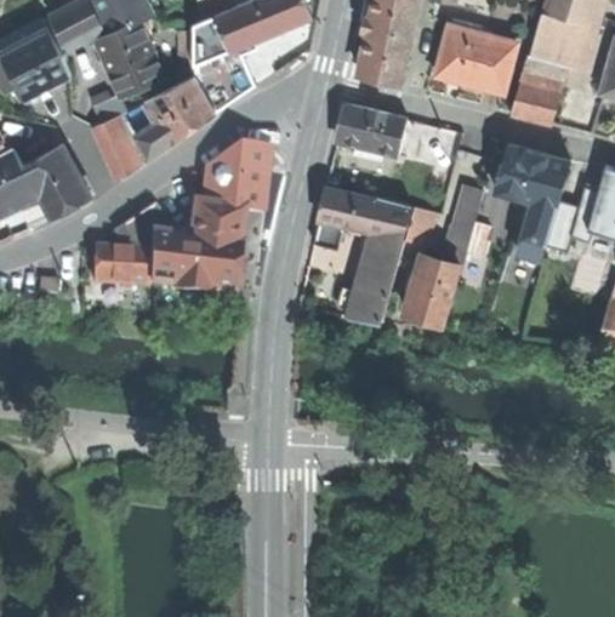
[(89,35),(92,41),(103,35),(85,0),(80,0),(47,17),(57,38),(62,47),(89,35)]
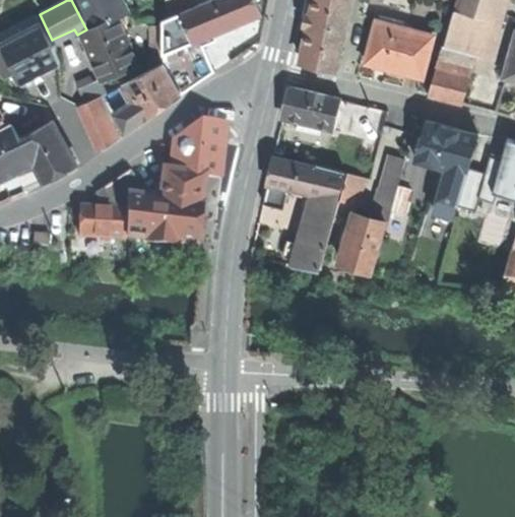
[(71,0),(86,29),(106,21),(93,0),(71,0)]
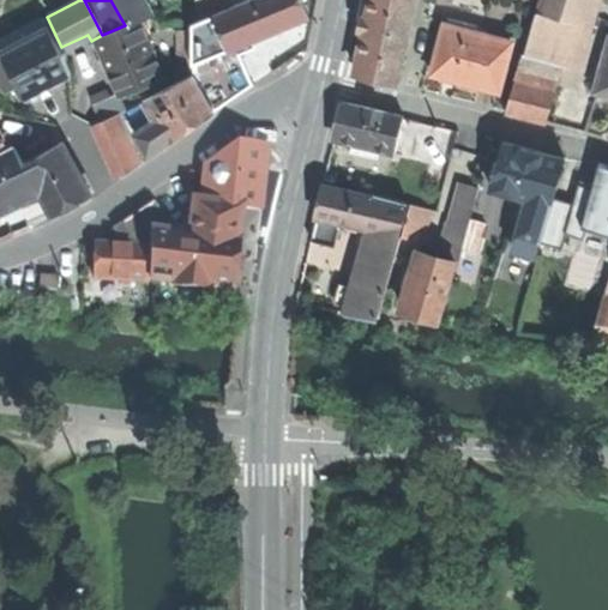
[(139,0),(110,0),(125,25),(134,22),(149,16),(139,0)]
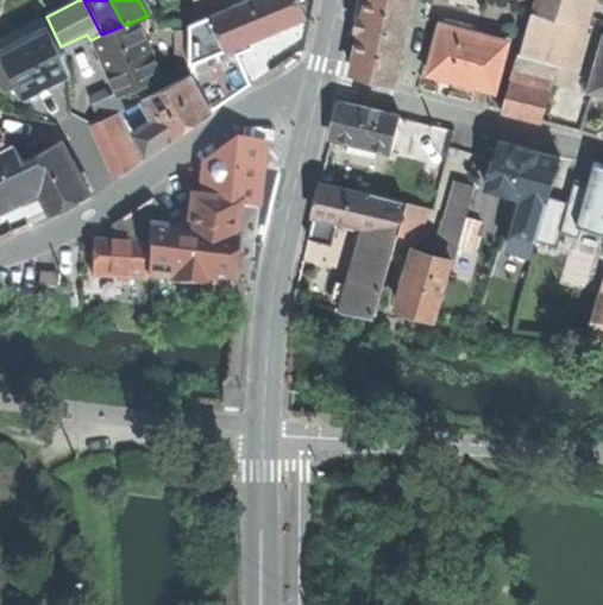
[(188,25),(207,18),(227,10),(224,0),(193,0),(189,1),(188,25)]
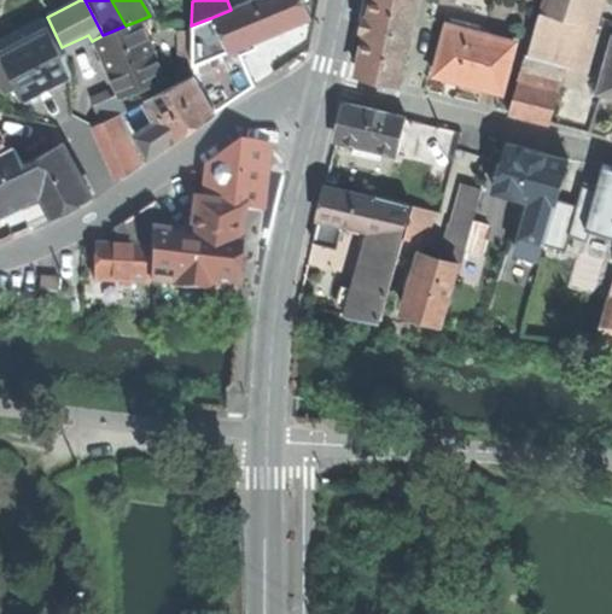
[(210,18),(225,52),(234,47),(250,41),(307,17),(298,0),(252,0),(231,10),(210,18)]
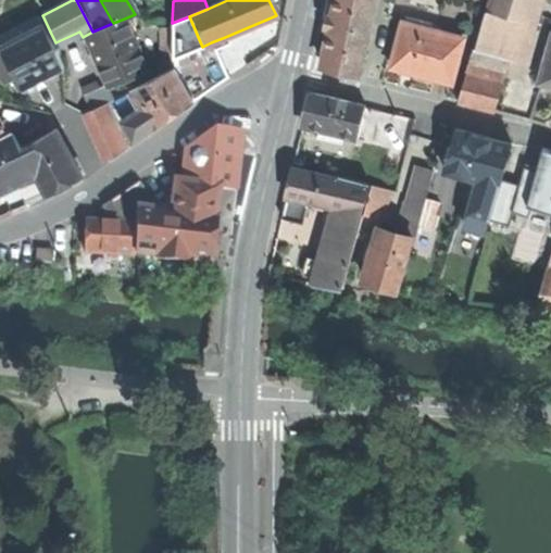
[(320,68),(358,76),(373,0),(334,0),(329,21),(320,68)]
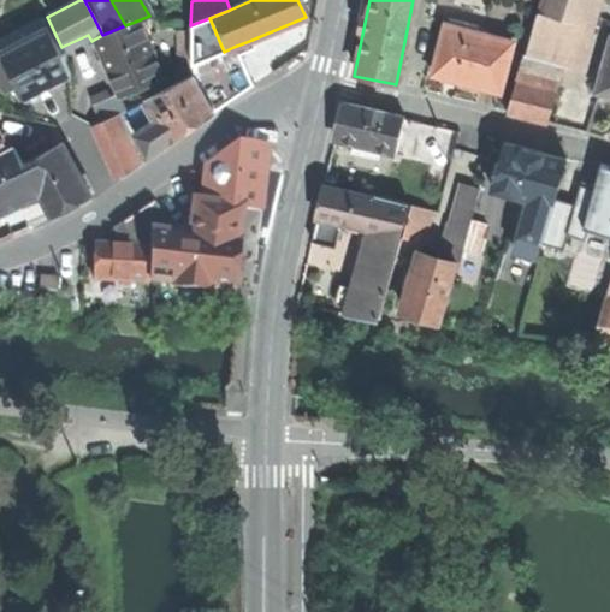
[(542,0),(538,15),(584,27),(591,0),(542,0)]
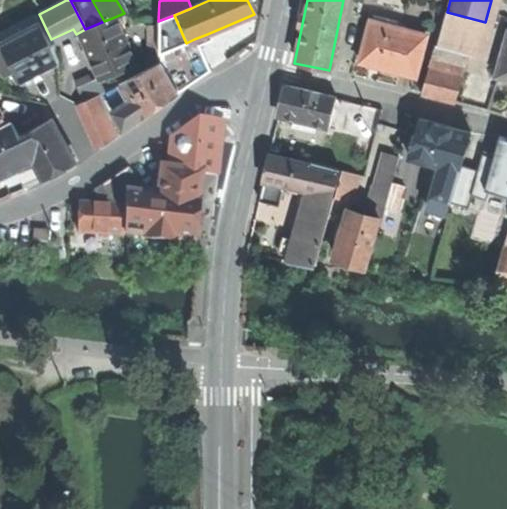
[(447,12),(435,52),(463,58),(474,60),(485,22),(447,12)]
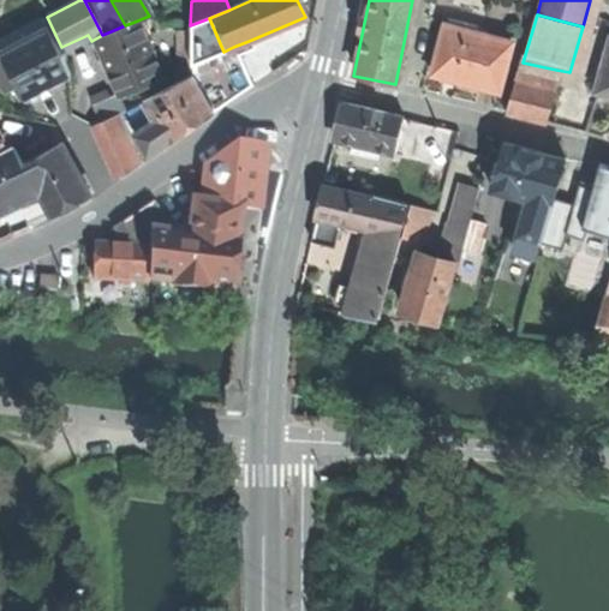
[(51,41),(57,37),(47,17),(41,21),(51,41)]
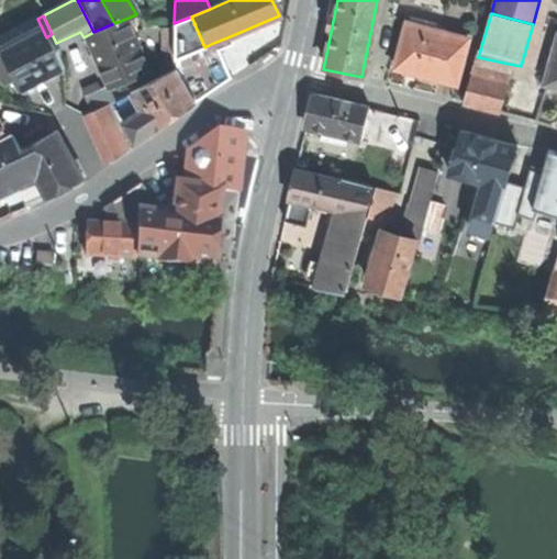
[(54,51),(46,37),(37,19),(36,17),(0,34),(0,78),(3,84),(10,80),(17,92),(40,80),(59,69),(54,51)]
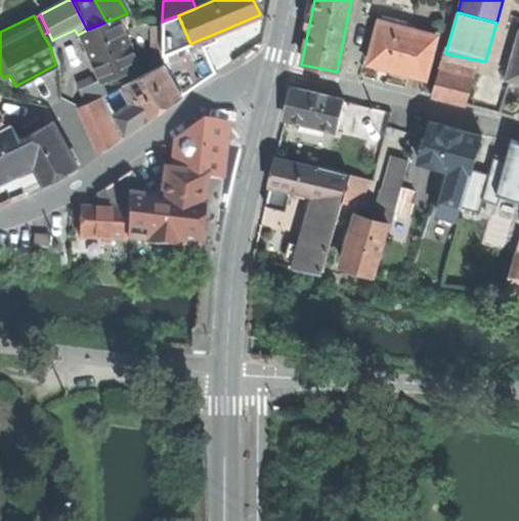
[(162,55),(182,47),(190,44),(178,15),(162,22),(162,27),(162,45),(162,55)]
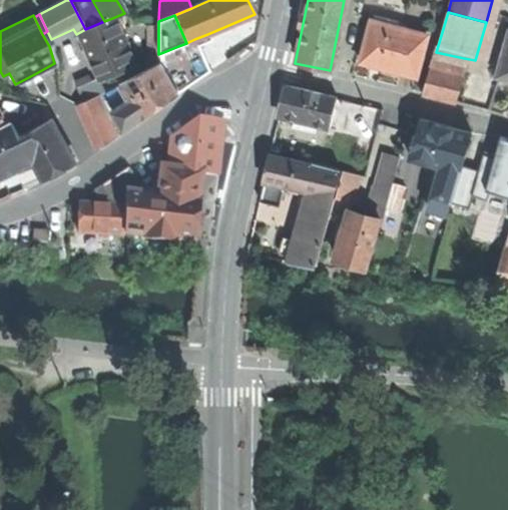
[(387,71),(415,78),(426,36),(394,28),(395,22),(374,16),(373,22),(370,21),(359,63),(387,71)]
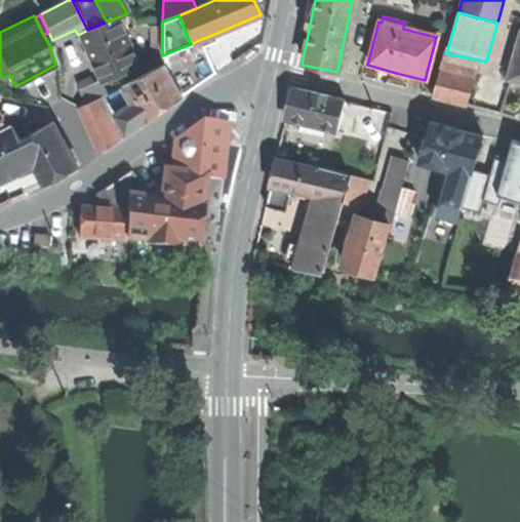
[(89,61),(98,80),(100,83),(136,67),(115,18),(107,22),(87,30),(78,35),(89,61)]
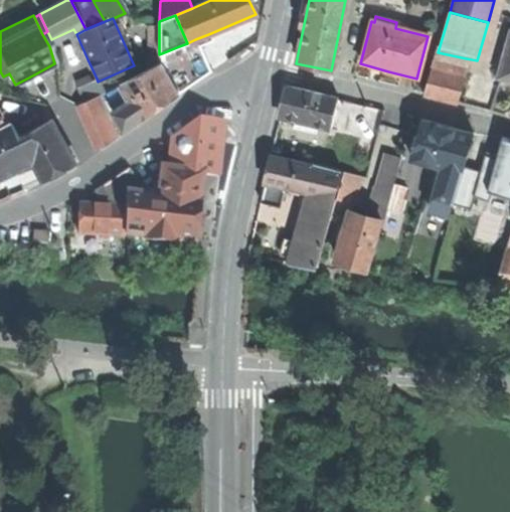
[(149,44),(159,44),(159,26),(149,26),(149,44)]
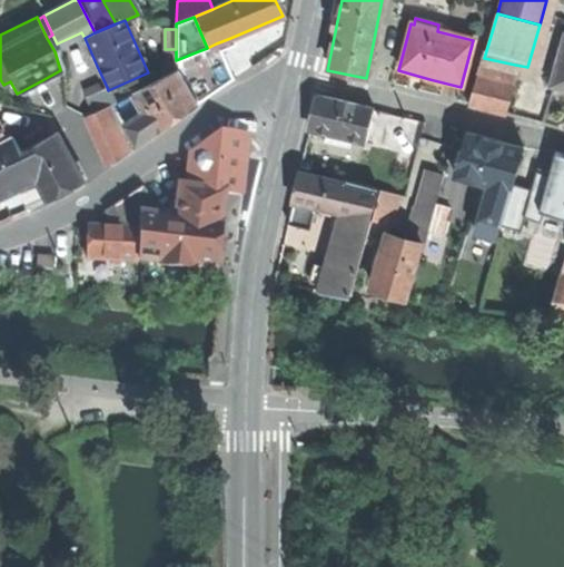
[(550,87),(563,90),(563,35),(550,87)]
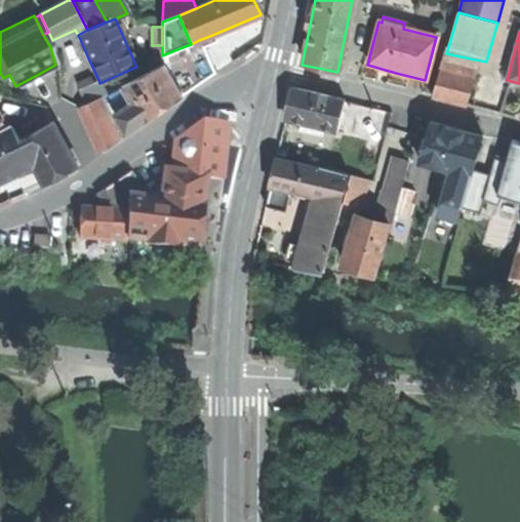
[(212,74),(199,40),(191,44),(183,47),(198,83),(212,74)]
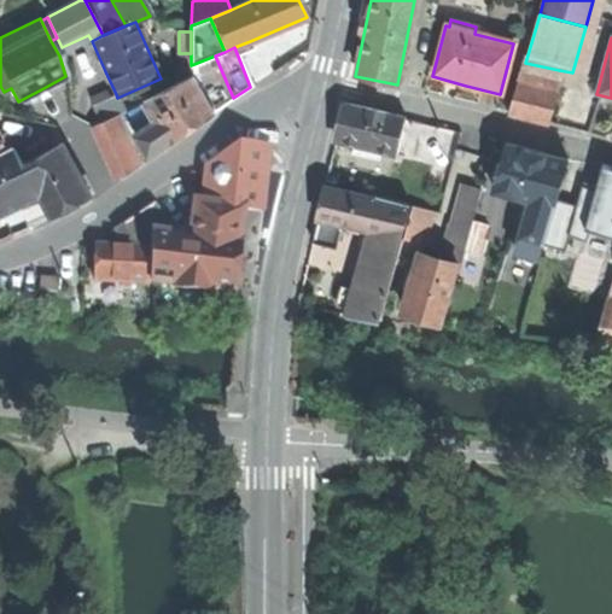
[(211,113),(233,98),(215,56),(191,65),(191,76),(211,113)]
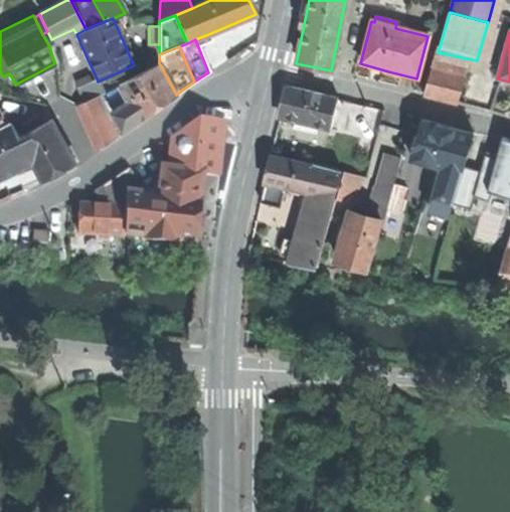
[(436,51),(431,68),(462,76),(466,58),(438,52),(436,51)]
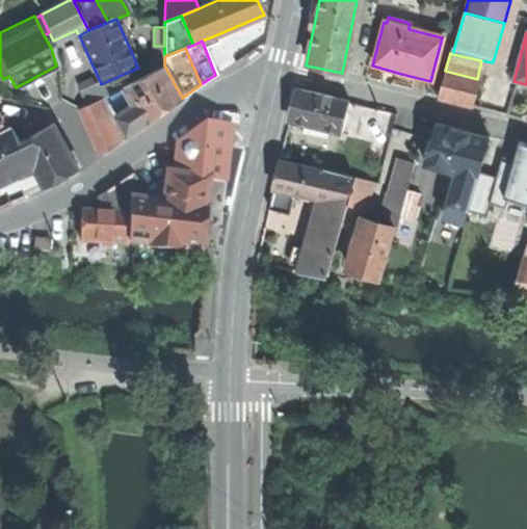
[(163,110),(182,98),(164,65),(121,87),(143,125),(163,110)]
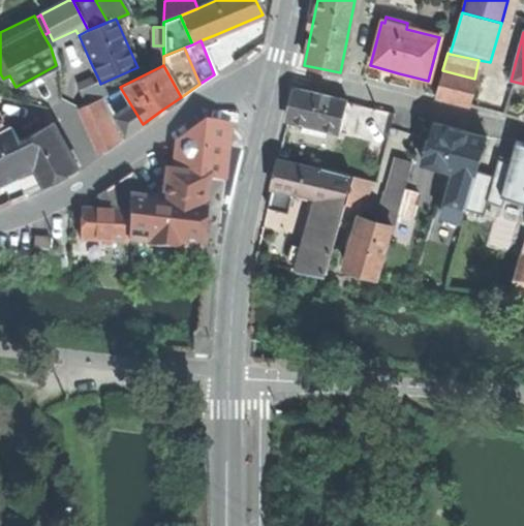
[(434,97),(467,105),(474,79),(442,70),(434,97)]
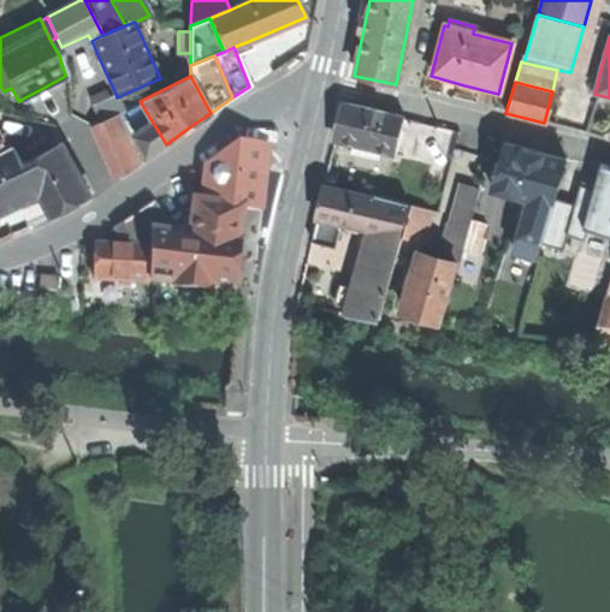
[(90,105),(98,122),(111,116),(118,112),(122,110),(117,97),(116,94),(90,105)]
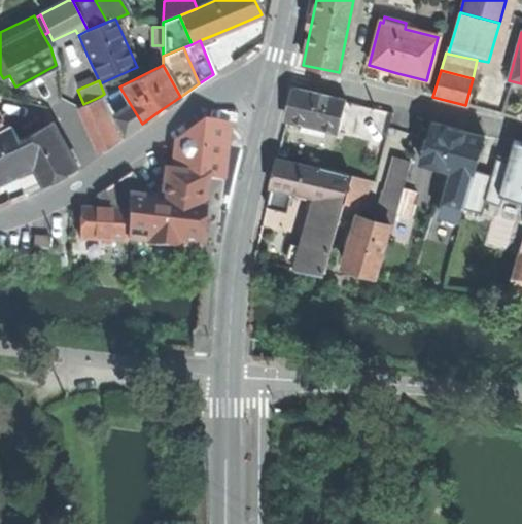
[(124,134),(142,124),(119,86),(104,94),(101,96),(124,134)]
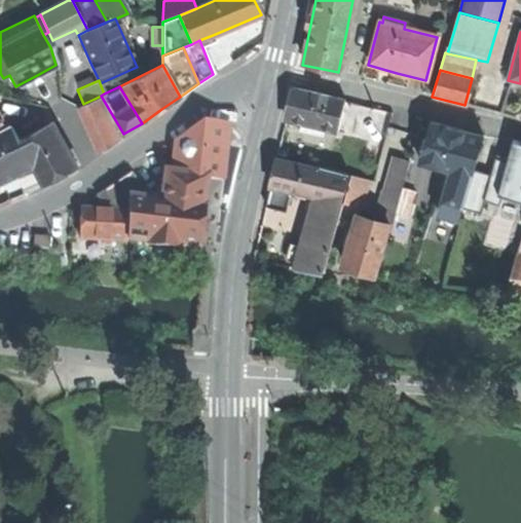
[(342,105),(343,102),(291,89),(288,104),(285,119),(301,123),(314,126),(336,132),(342,105)]
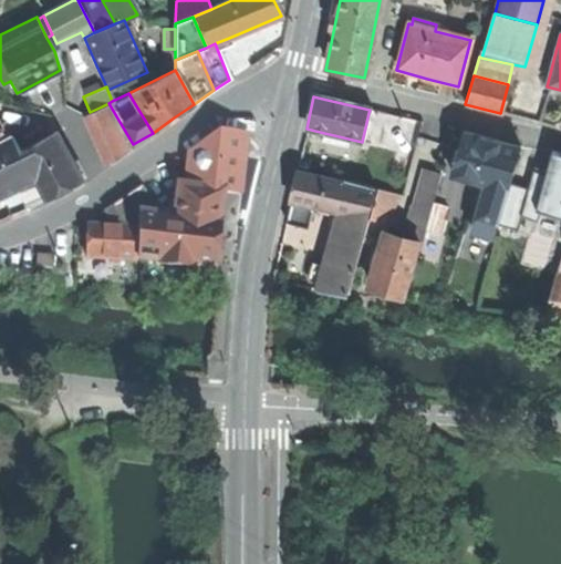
[(125,153),(102,106),(90,112),(80,118),(103,164),(125,153)]
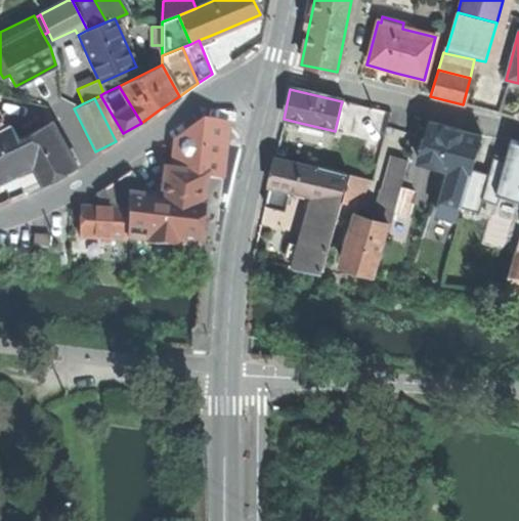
[(354,109),(341,104),(335,131),(348,134),(354,109)]
